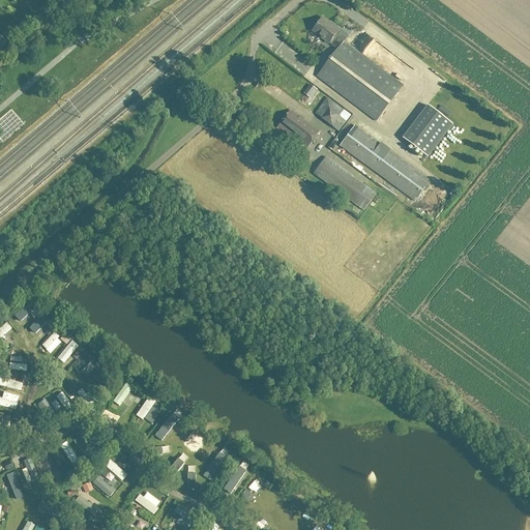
[(377,121),(403,87),(345,42),(344,42),(335,36),(341,30),(333,24),(332,25),(323,19),(313,31),(329,43),(330,43),(339,50),(318,77),(377,121)]
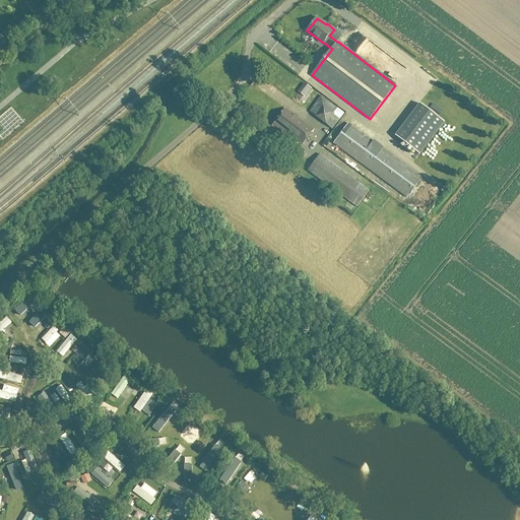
[(356,41),(390,65),(399,53),(366,27),(356,41)]
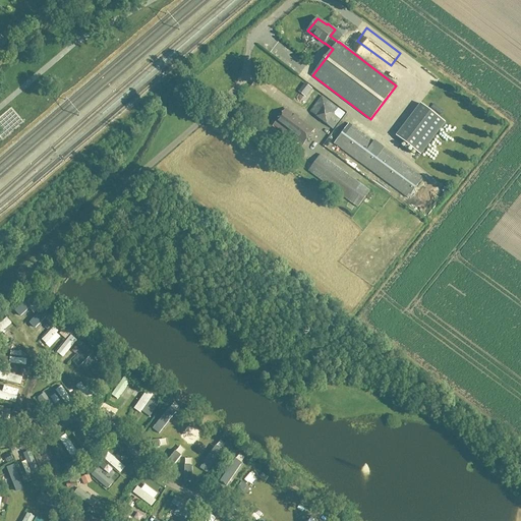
[(344,113),(322,96),(310,112),(333,129),(344,113)]
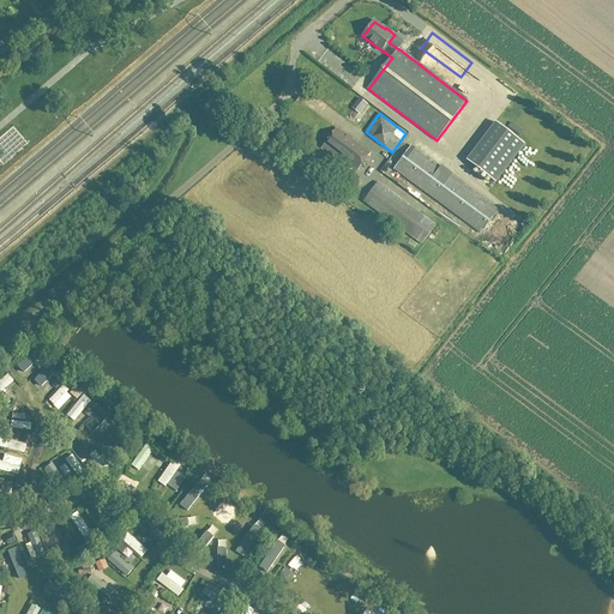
[(498,121),(470,160),(500,181),(528,142),(498,121)]
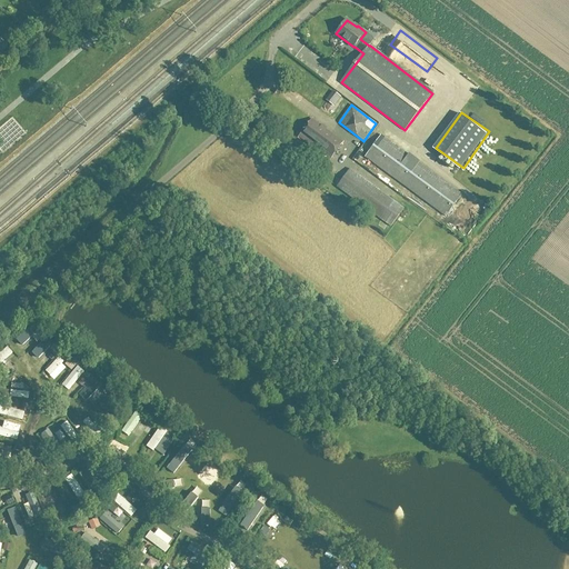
[(342,142),(312,120),(300,137),(312,147),(315,145),(331,158),(342,142)]
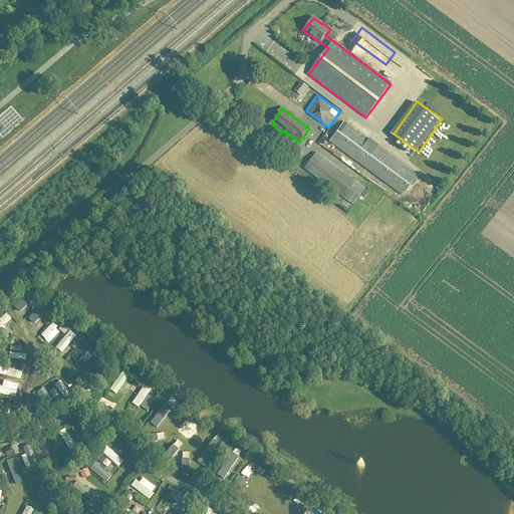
[(404,196),(418,177),(344,122),(330,142),(404,196)]
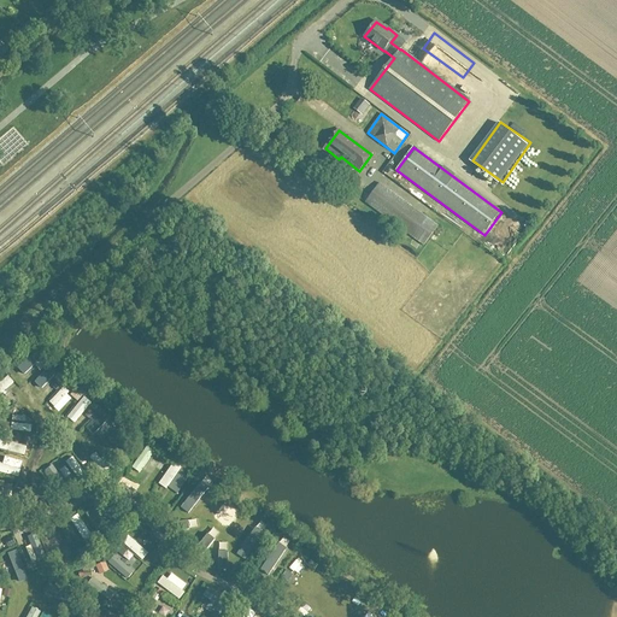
[(424,246),(439,227),(380,183),(365,203),(424,246)]
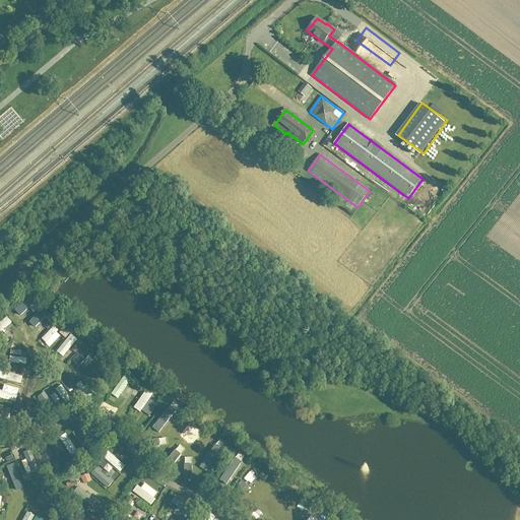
[(18,315),(31,304),(28,300),(15,312),(18,315)]
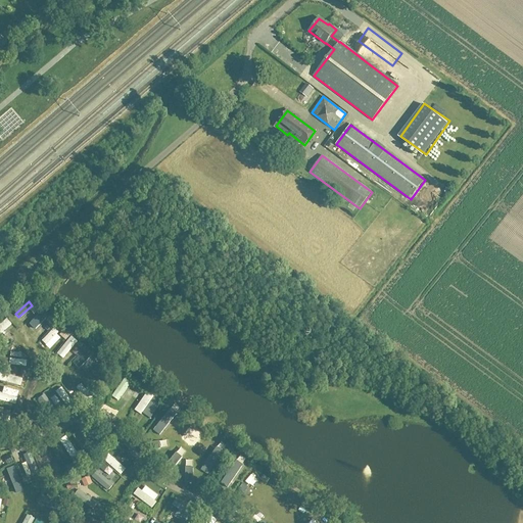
[(37,333),(50,320),(45,314),(31,328),(37,333)]
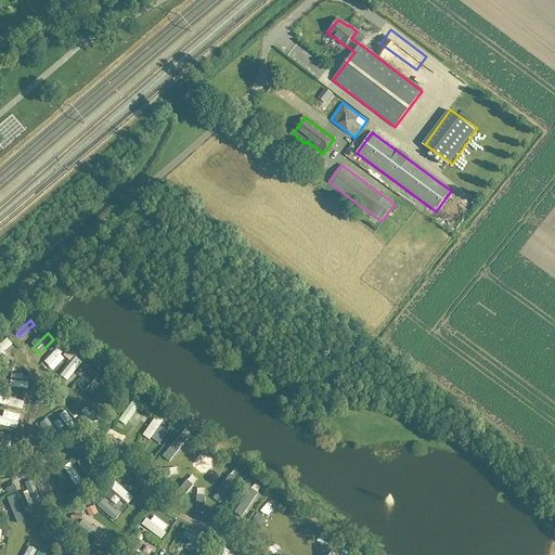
[(46,360),(54,352),(50,348),(42,355),(46,360)]
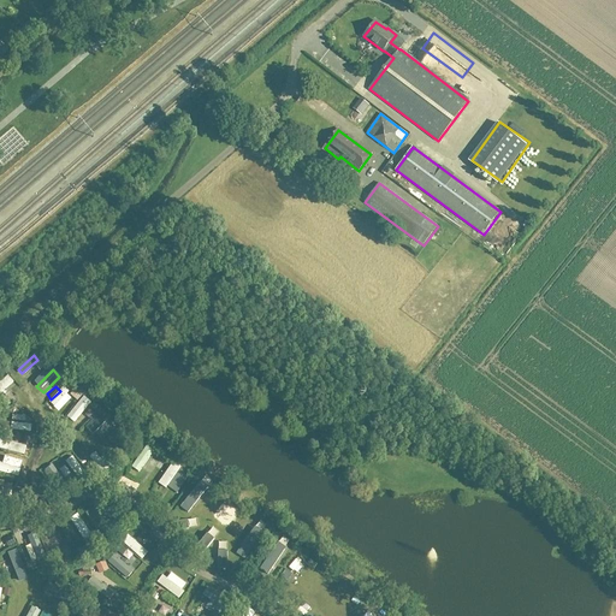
[(64,386),(52,404),(60,409),(72,391),(64,386)]
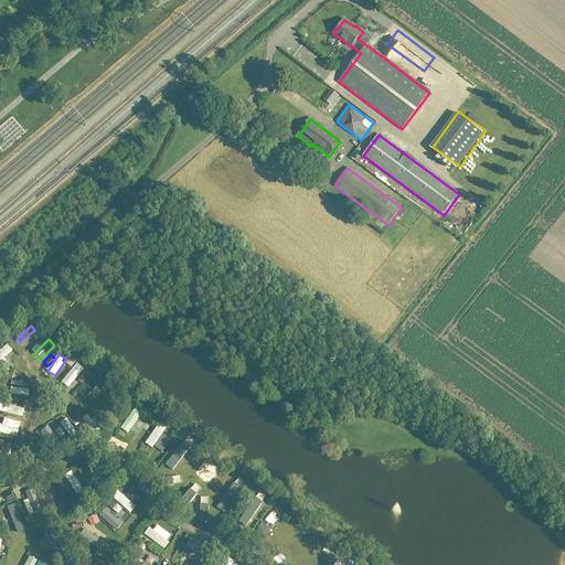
[(72,387),(87,370),(80,362),(64,380),(72,387)]
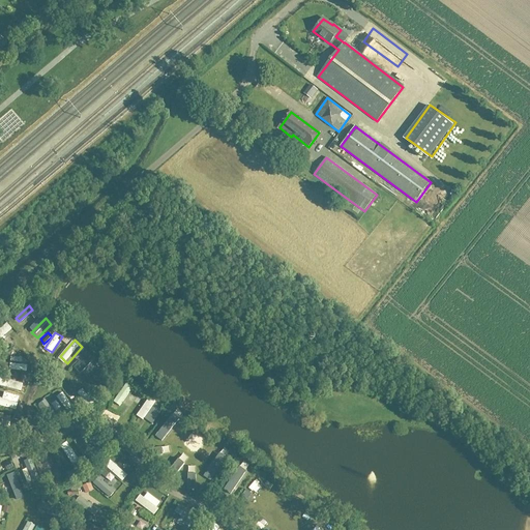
[(83,375),(95,363),(88,357),(76,367),(83,375)]
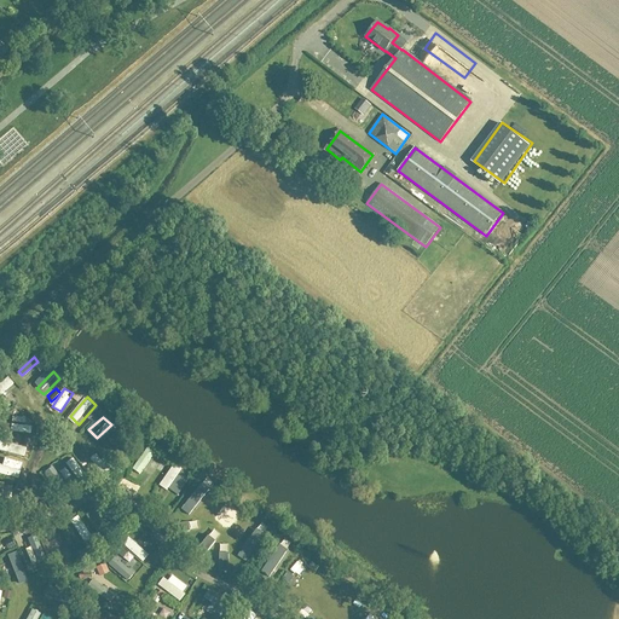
[(27,427),(27,418),(15,418),(13,433),(34,434),(34,427),(27,427)]
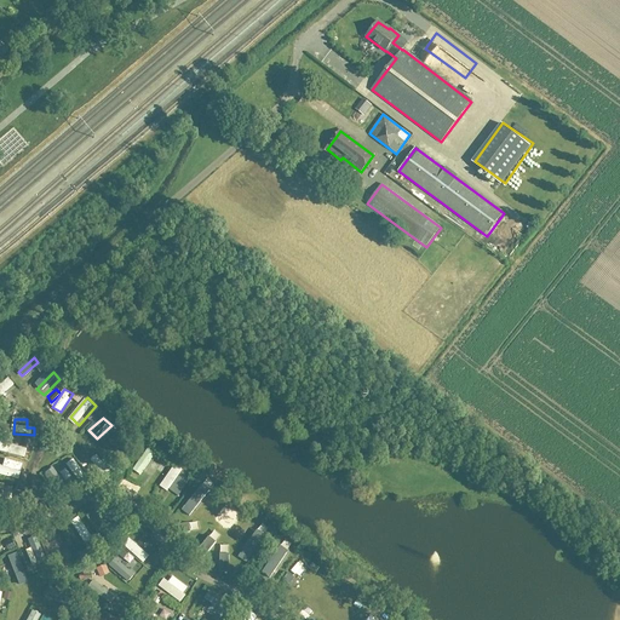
[(11,446),(9,455),(26,459),(28,451),(11,446)]
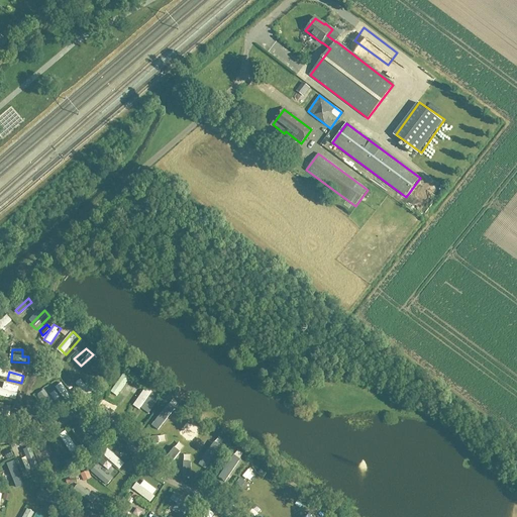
[(124,374),(112,392),(120,397),(132,379),(124,374)]
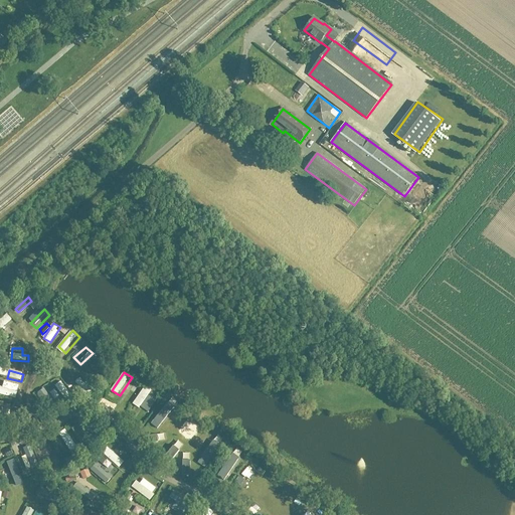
[(80,378),(76,382),(91,396),(95,392),(80,378)]
